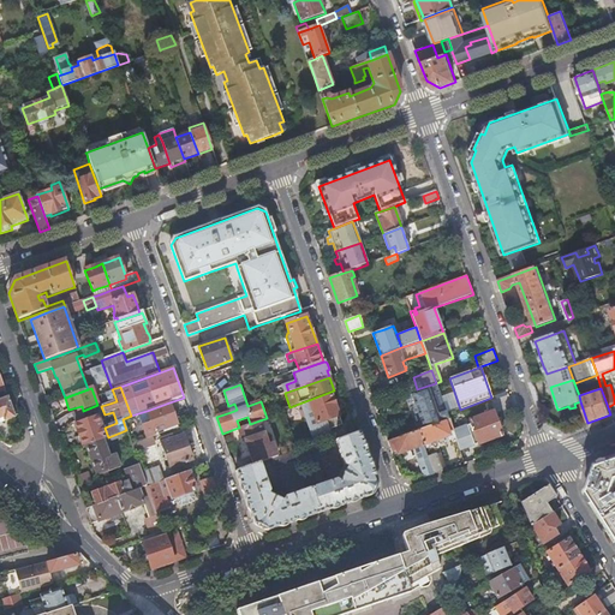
[(460,410),(454,392),(441,396),(446,411),(447,415),(460,410)]
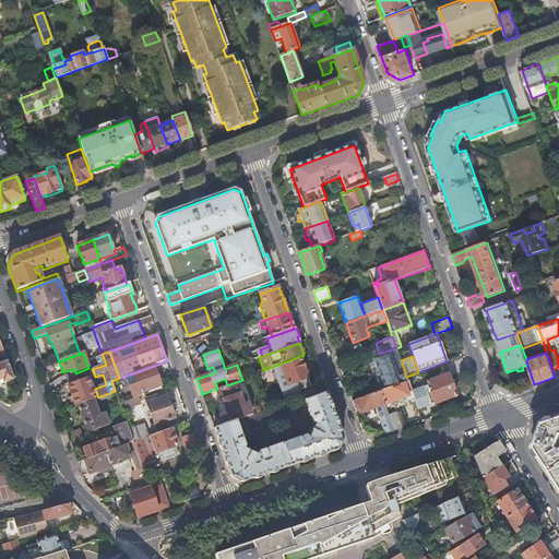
[(298,390),(311,385),(301,359),(282,366),(288,385),(295,382),(298,390)]
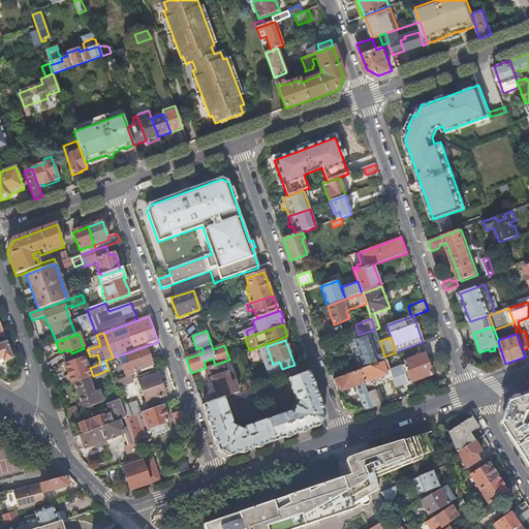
[(354,345),(364,369),(386,362),(384,356),(383,353),(376,356),(370,340),(359,344),(354,345)]
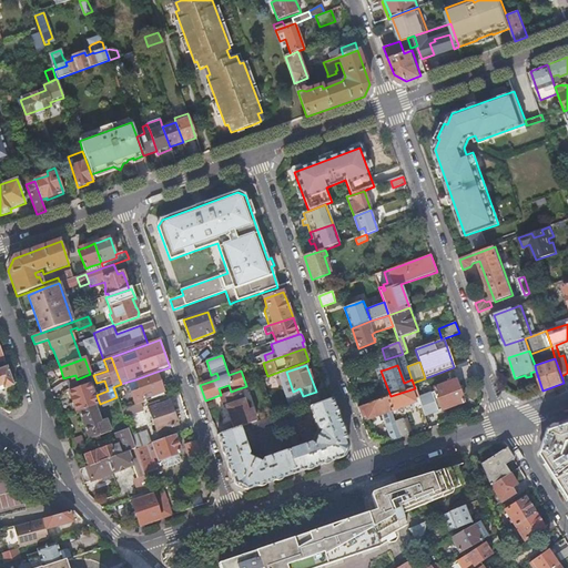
[(0,385),(1,385),(3,389),(13,386),(7,366),(0,368),(0,385)]
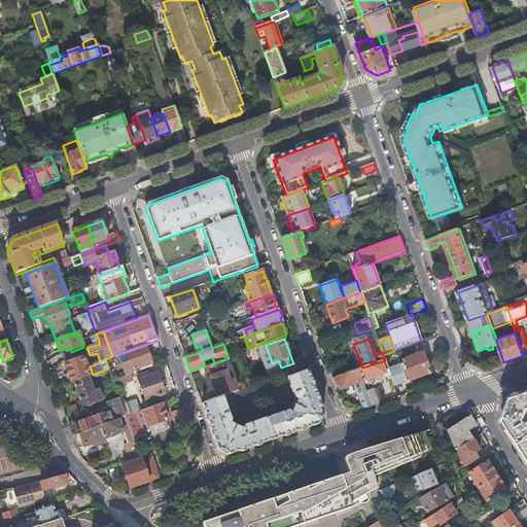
[(126,377),(132,375),(134,374),(133,372),(151,364),(145,345),(126,352),(129,362),(121,364),(126,377)]
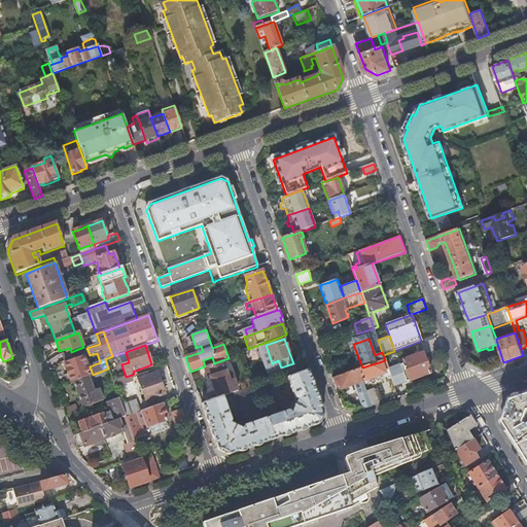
[(126,352),(118,354),(121,364),(129,362),(126,352)]
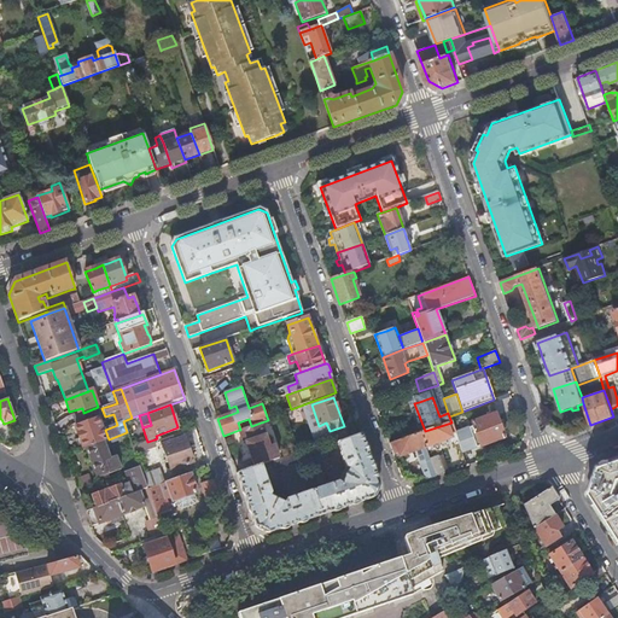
[(481,447),(505,438),(495,413),(471,423),(481,447)]
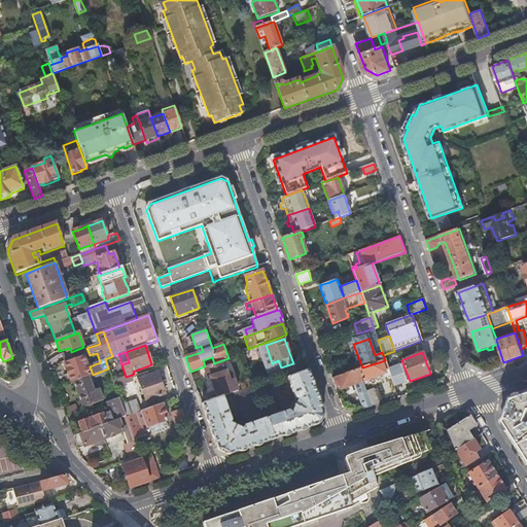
[(73,382),(88,377),(91,376),(85,363),(89,362),(86,357),(83,358),(83,357),(64,364),(71,383),(73,382)]
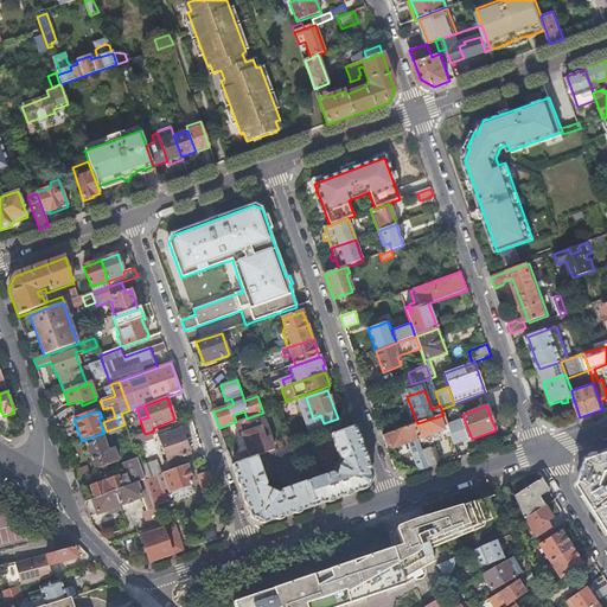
[(236,422),(235,422),(238,433),(242,435),(251,459),(256,458),(268,453),(274,452),(269,438),(264,439),(256,415),(247,419),(236,422)]
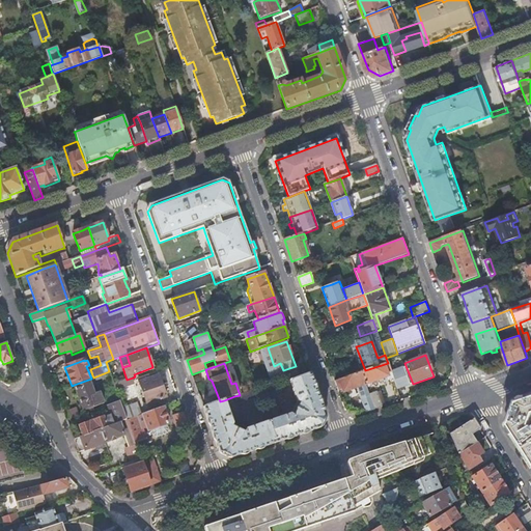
[(365,370),(362,372),(366,384),(387,376),(388,382),(394,380),(393,378),(391,372),(388,363),(365,370)]
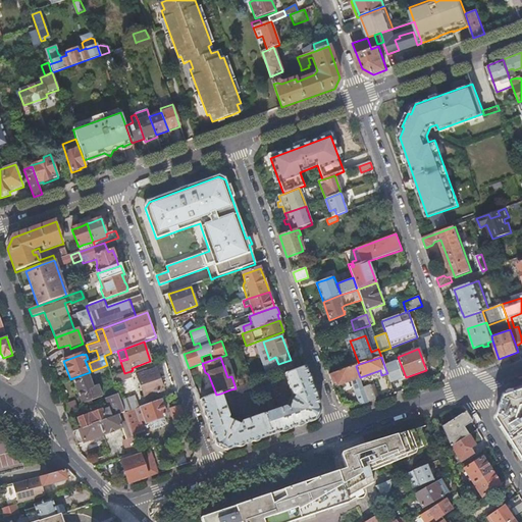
[(107,365),(92,371),(94,375),(109,370),(107,365)]
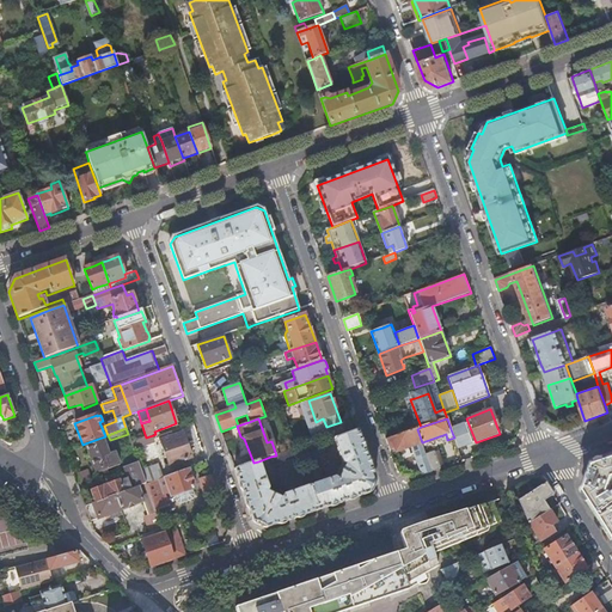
[(417,429),(386,440),(391,451),(396,448),(397,452),(422,442),(417,429)]
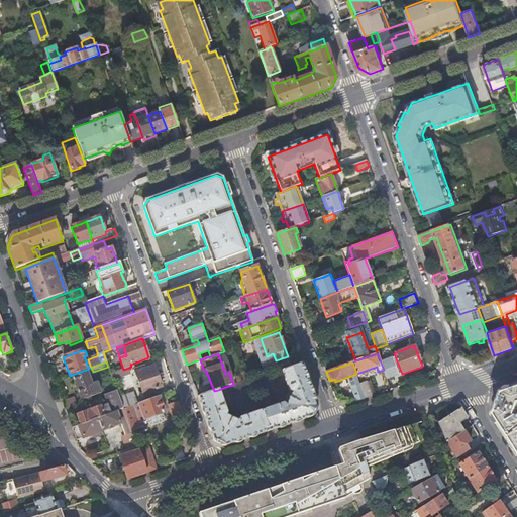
[(262,412),(269,431),(312,416),(317,405),(303,364),(283,371),(290,391),(293,393),(287,406),(284,404),(262,412)]
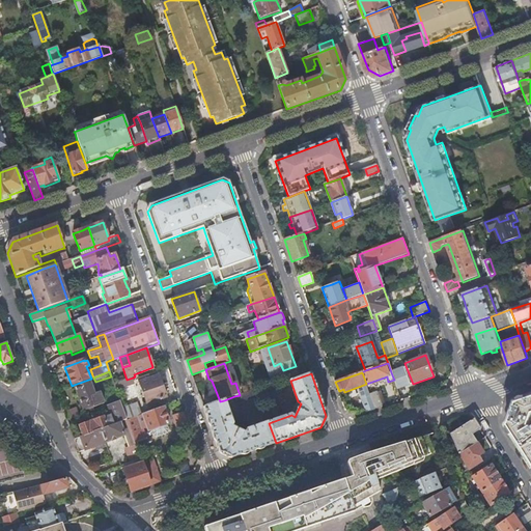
[(147,404),(149,403),(158,400),(166,397),(159,376),(150,379),(149,375),(139,380),(147,404)]
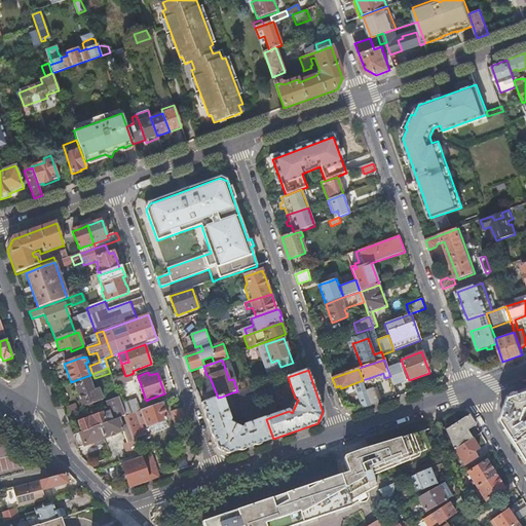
[(389,374),(390,376),(393,386),(401,383),(397,372),(389,374)]
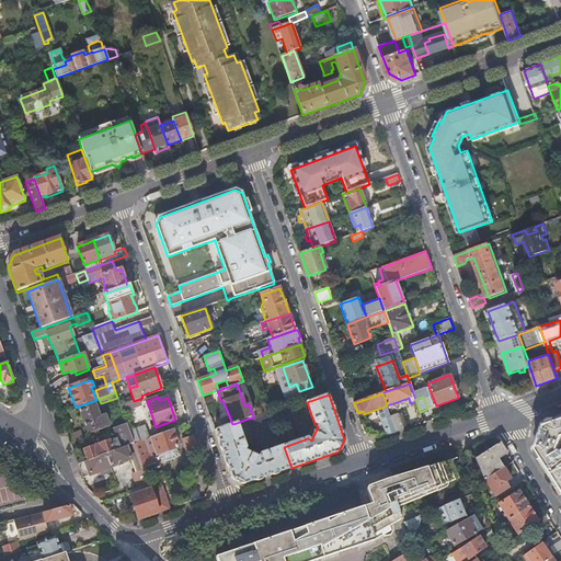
[(121,405),(123,413),(142,405),(140,399),(134,401),(121,405)]
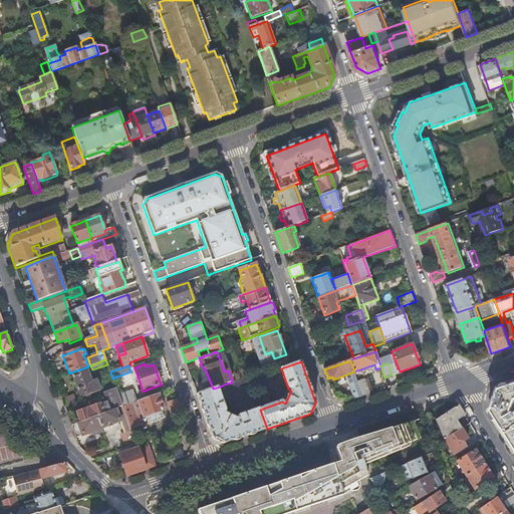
[(81,401),(91,398),(90,395),(91,395),(100,392),(96,379),(91,381),(88,374),(90,374),(88,368),(86,369),(85,367),(71,372),(81,401)]
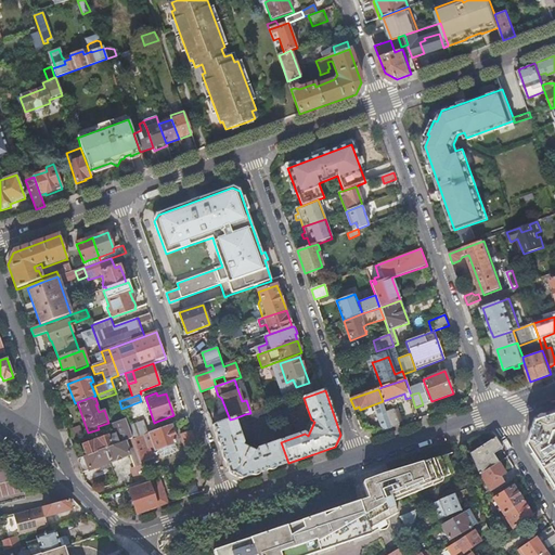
[(296,410),(293,402),(270,410),(272,417),(296,410)]
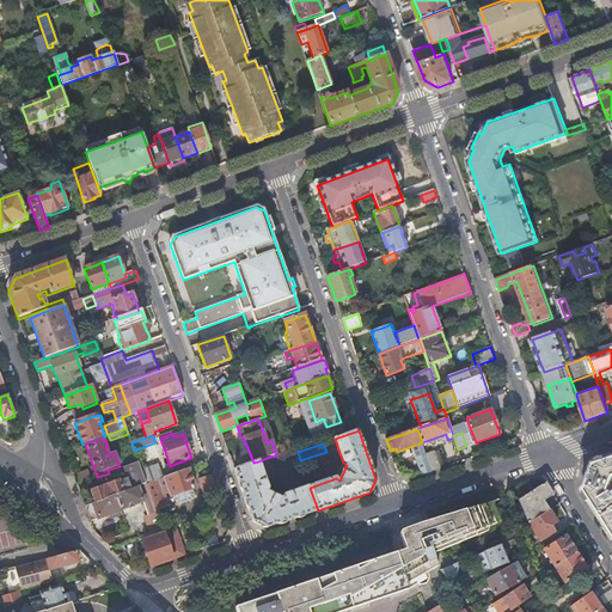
[(297,448),(276,456),(270,457),(274,466),(294,459),(297,463),(301,461),(300,460),(298,452),(297,448)]
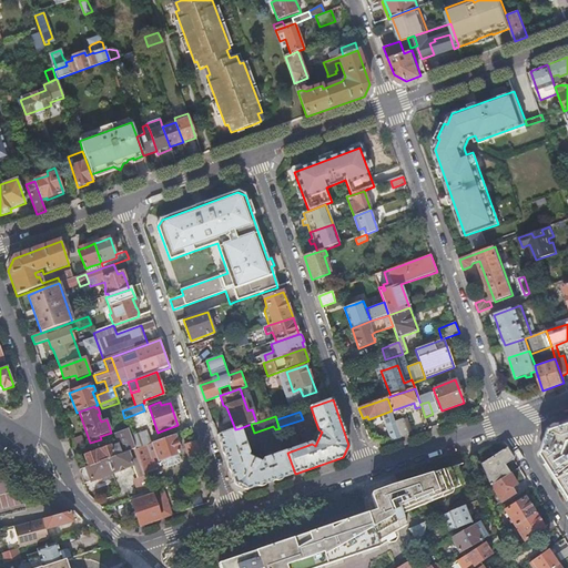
[(395,423),(401,438),(413,435),(407,418),(395,423)]
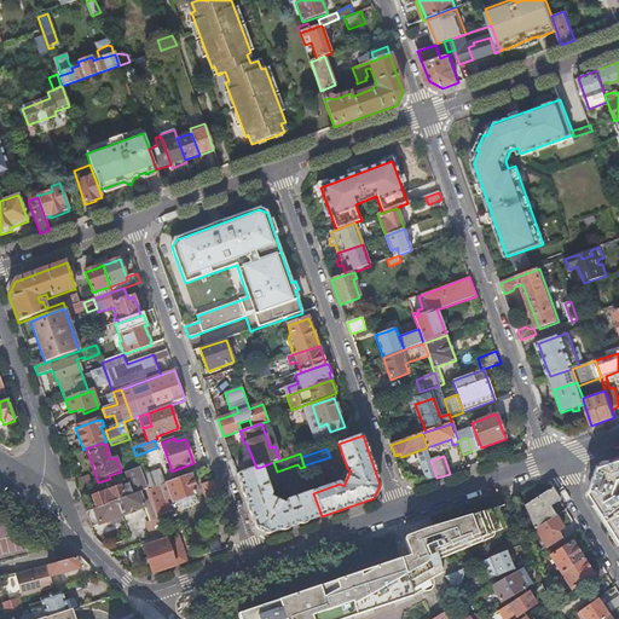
[(618,458),(602,464),(591,495),(618,537),(618,493),(618,495),(618,493),(618,489),(618,458)]
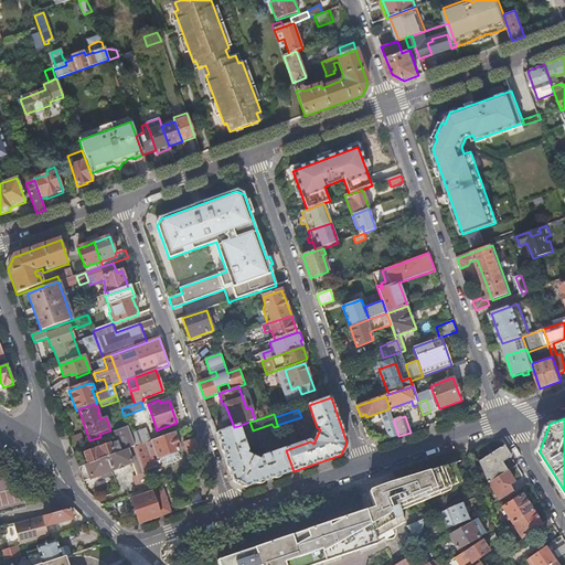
[(386,423),(392,438),(398,436),(393,420),(386,423)]
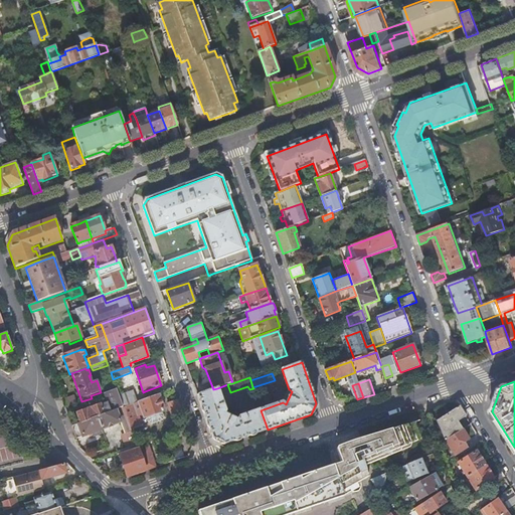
[(145,391),(148,399),(155,396),(153,388),(145,391)]
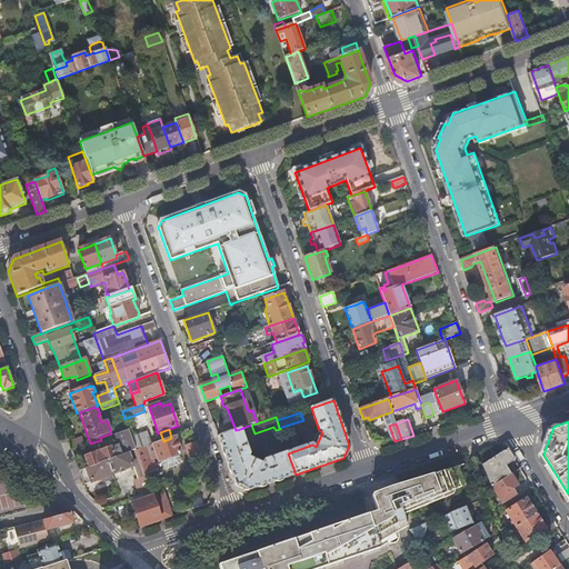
[(236,430),(219,437),(236,485),(248,491),(296,475),(288,453),(263,461),(262,465),(248,458),(250,455),(240,429),(236,430)]
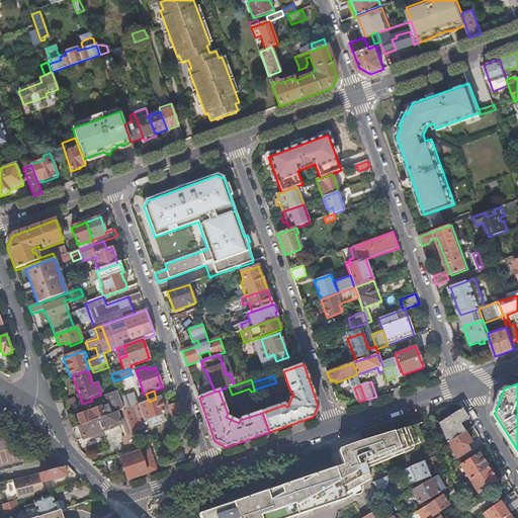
[(77,416),(80,426),(98,420),(117,413),(123,410),(119,399),(117,392),(104,396),(108,406),(101,408),(77,416)]
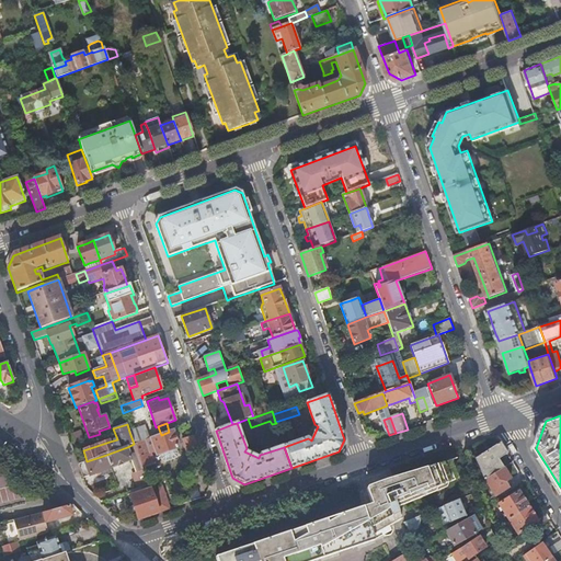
[(315,424),(308,438),(311,441),(318,426),(315,424)]
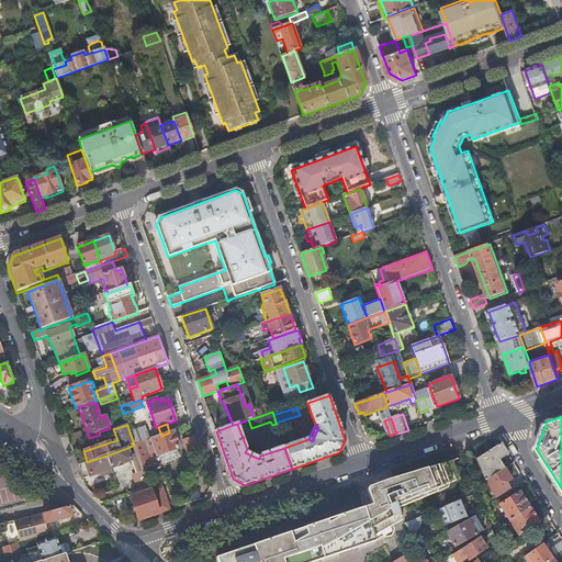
[(130,433),(134,445),(145,441),(150,439),(146,427),(130,433)]
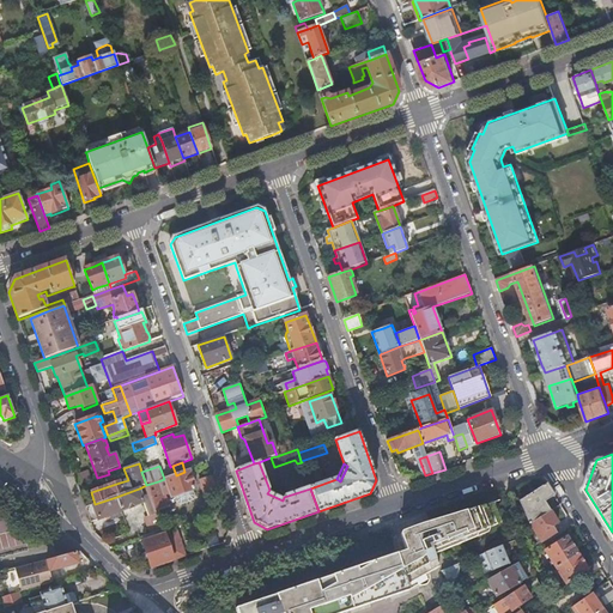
[(176,475),(164,479),(171,498),(175,497),(194,490),(195,489),(189,471),(184,472),(176,475)]
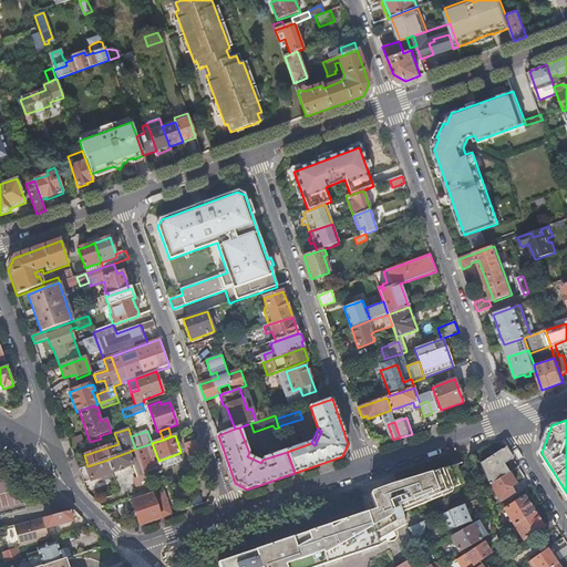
[(69,441),(72,449),(84,444),(81,436),(69,441)]
